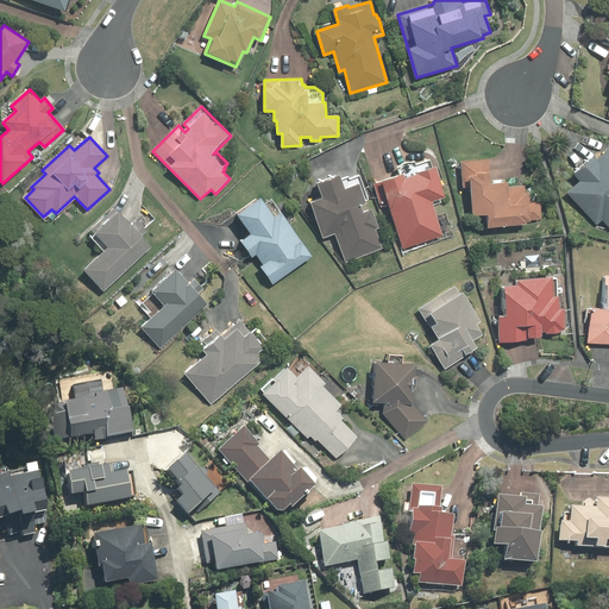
[(583,182),(570,193),(597,224),(603,218),(608,225),(608,149),(597,159),(594,156),(575,173),(583,182)]
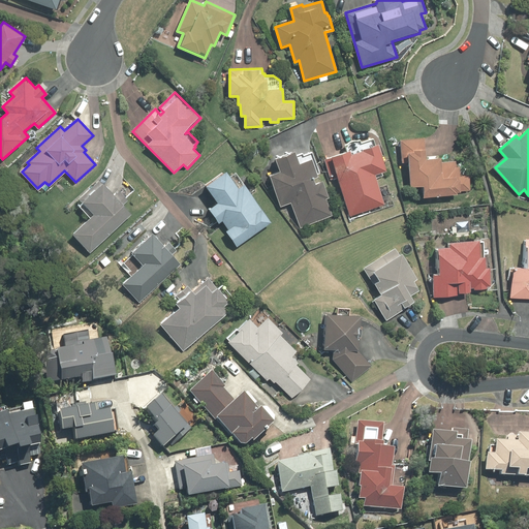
[(424,187),(425,197),(457,195),(457,191),(470,190),(469,175),(460,176),(460,167),(456,167),(455,162),(442,163),(441,158),(440,159),(439,155),(426,156),(425,138),(400,139),(402,164),(409,163),(410,188),(424,187)]
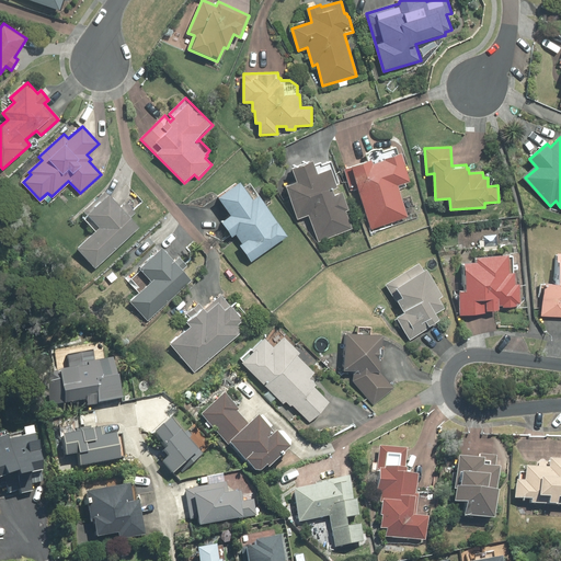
[(345,169),(352,189),(359,186),(373,227),(407,216),(398,189),(404,185),(404,183),(409,181),(400,156),(398,156),(396,149),(382,152),(381,149),(379,150),(374,150),(371,151),(369,153),(367,155),(369,161),(345,169)]
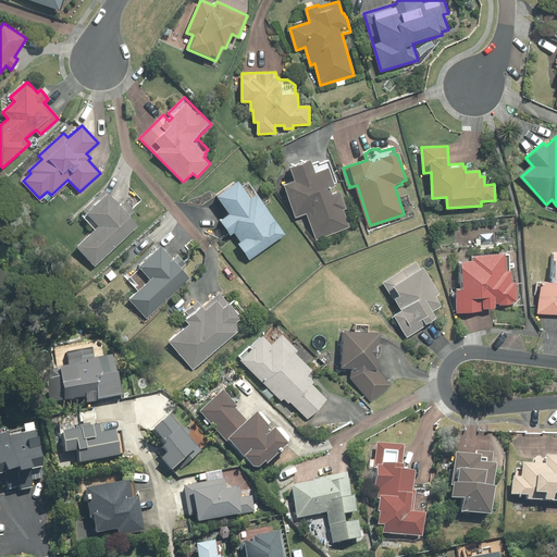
[(296,182),(286,186),(297,215),(308,211),(318,238),(350,227),(344,209),(347,209),(341,192),(332,194),(331,188),(335,187),(334,183),(336,182),(329,161),(320,164),(319,161),(313,163),(311,160),(291,168),(296,182)]
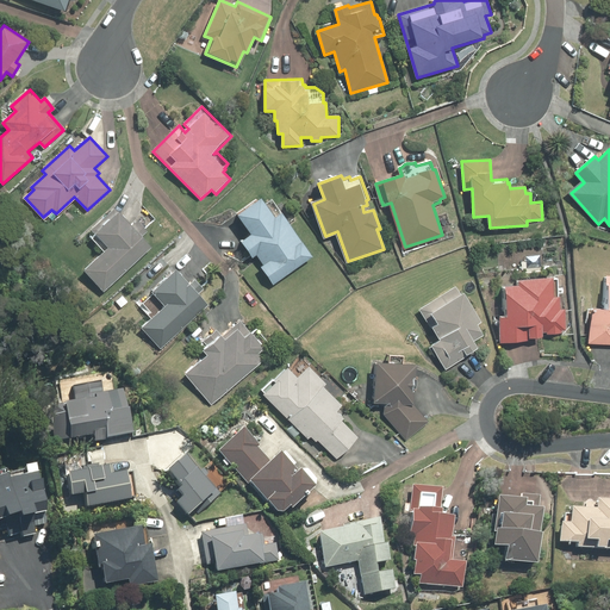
[(262,268),(275,285),(313,257),(273,200),(266,205),(261,199),(238,216),(251,235),(242,242),(253,257),(256,255),(263,265),(262,268)]
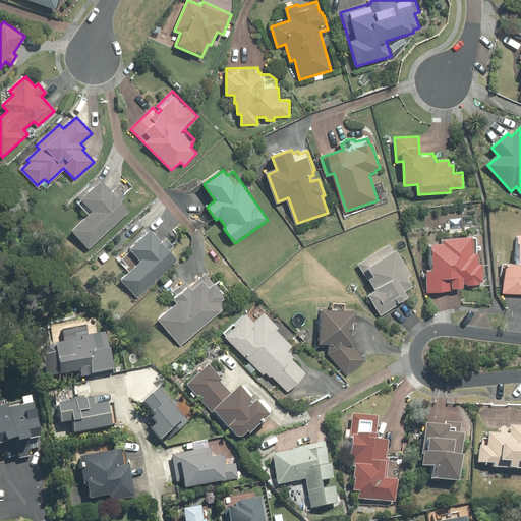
[(73,231),(90,248),(130,212),(121,203),(126,197),(118,188),(112,193),(98,178),(77,196),(81,200),(78,204),(91,216),(73,231)]
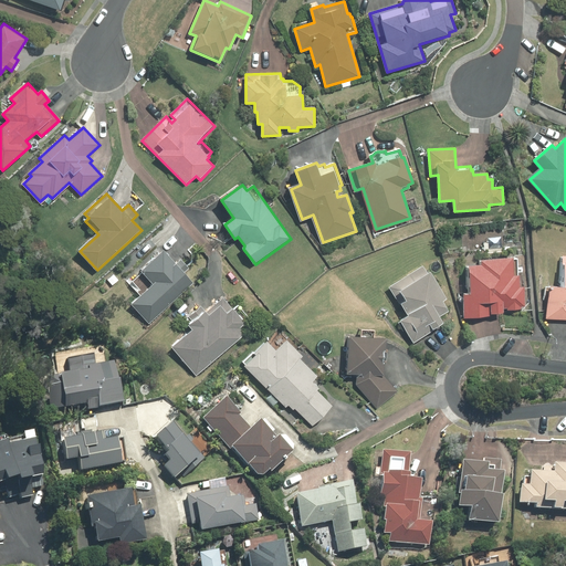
[(130,304),(149,324),(194,283),(184,272),(188,268),(180,260),(176,264),(164,251),(142,272),(143,273),(133,282),(129,278),(126,281),(139,296),(130,304)]
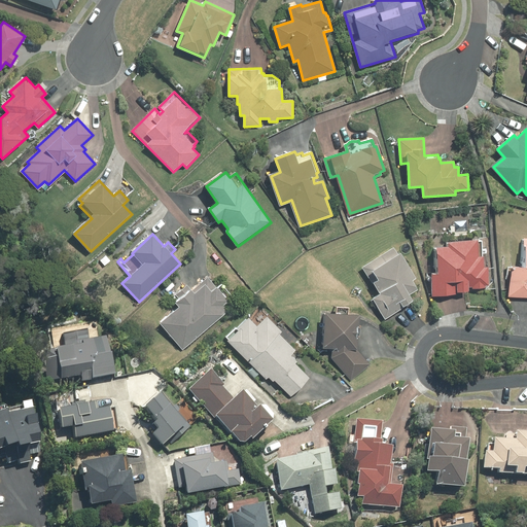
[(521,267),(512,266),(508,296),(526,297),(526,238),(524,239),(521,267)]
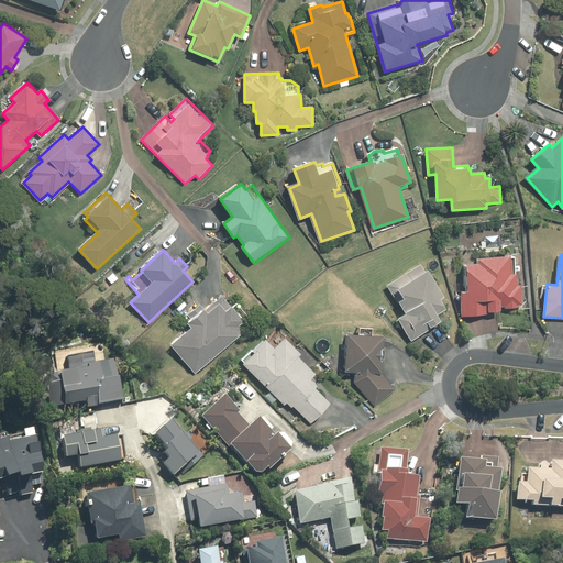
[(479,265),(466,266),(467,293),(463,293),(464,315),(488,313),(488,312),(500,311),(500,307),(505,307),(506,309),(519,308),(518,305),(522,305),(521,286),(518,286),(517,274),(516,274),(515,258),(510,258),(510,257),(478,260),(479,265)]
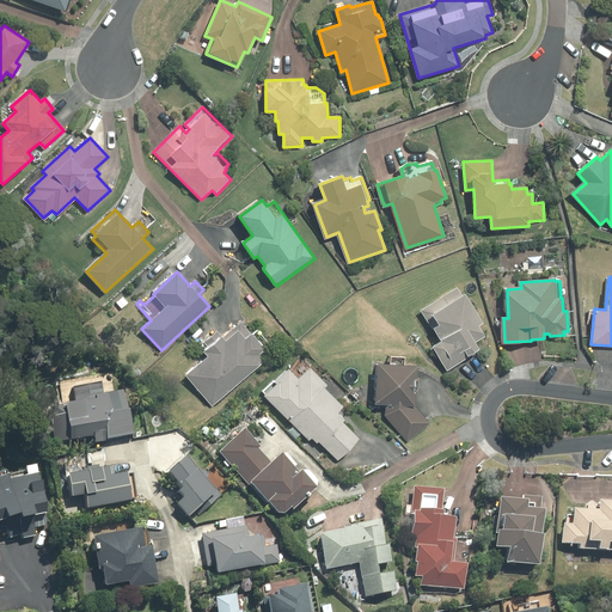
[(457,288),(421,311),(441,342),(434,347),(448,369),(479,350),(475,343),(484,336),(478,326),(483,324),(465,295),(463,297),(457,288)]
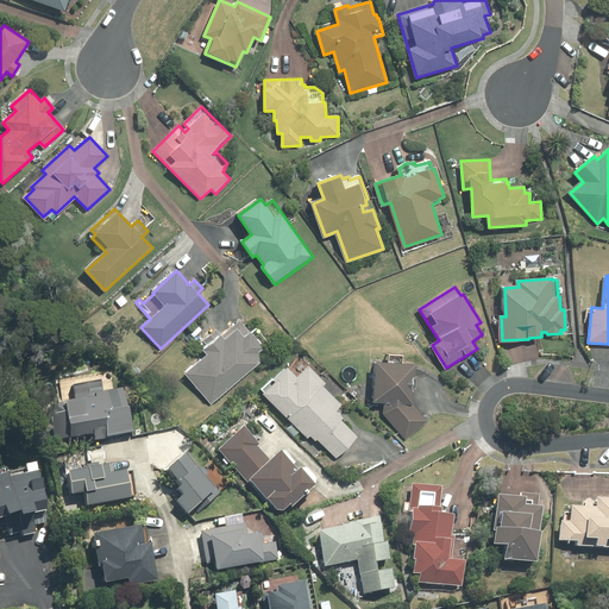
[(187,375),(212,403),(262,359),(257,353),(264,347),(262,345),(268,340),(256,328),(252,332),(240,319),(221,336),(217,330),(202,341),(207,345),(202,350),(208,356),(187,375)]
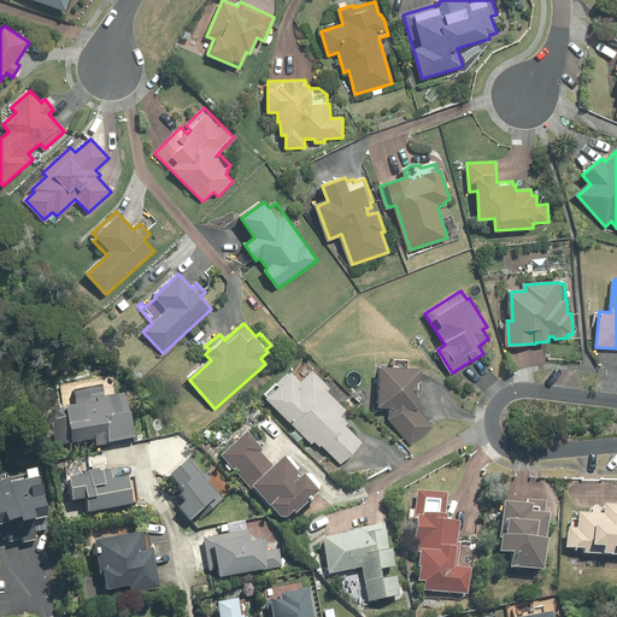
[(394,369),(382,368),(380,407),(389,407),(419,410),(419,395),(422,395),(422,382),(421,382),(422,370),(407,369),(407,362),(395,360),(394,369)]
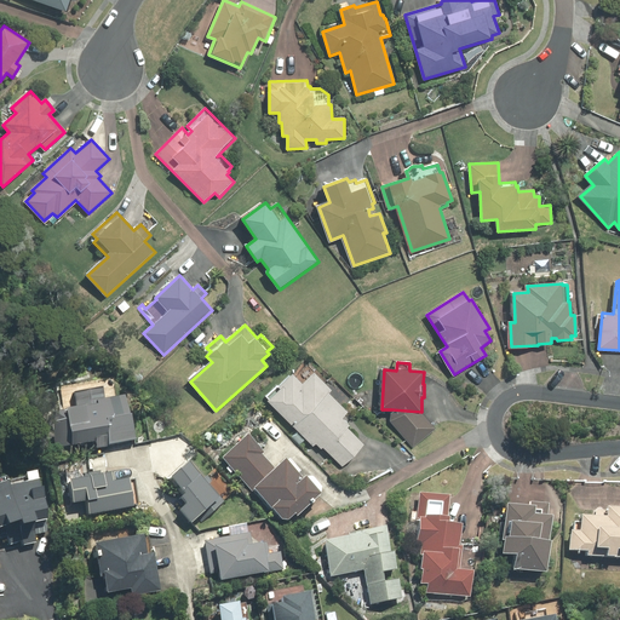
[(270,400),(269,401),(314,445),(317,440),(343,465),(363,445),(348,429),(350,425),(343,419),(349,413),(329,394),(333,391),(314,372),(303,383),(292,373),(279,386),(277,385),(267,396),(270,400)]
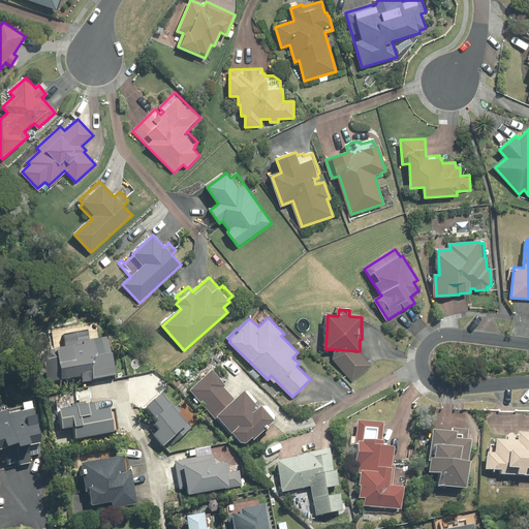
[(45,360),(50,380),(84,375),(84,379),(116,374),(110,334),(100,336),(97,320),(51,329),(55,349),(51,350),(52,359),(45,360)]
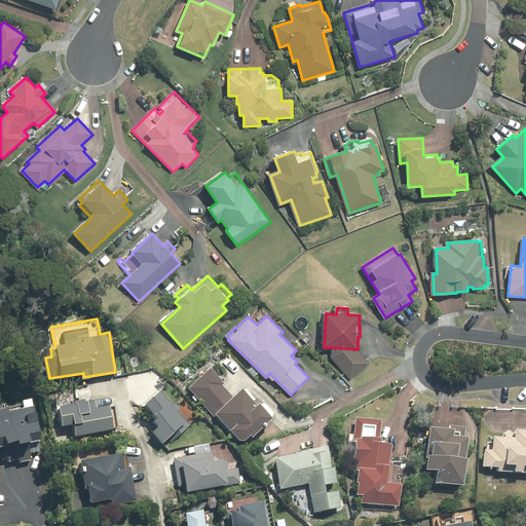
[(369,364),(358,349),(332,347),(331,358),(350,380),(369,364)]
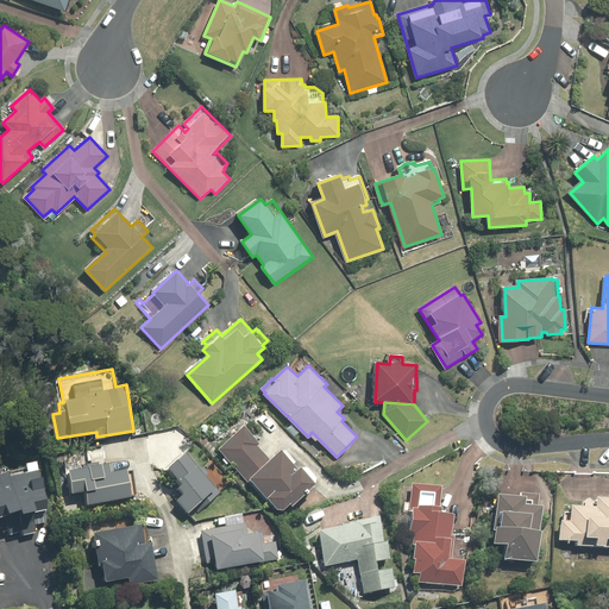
[(250,481),(271,460),(257,445),(258,444),(244,426),(220,449),(249,482),(250,481)]
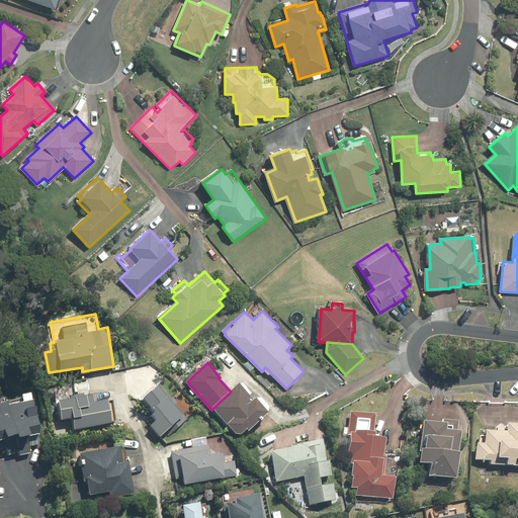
[(159,384),(144,398),(156,412),(153,415),(157,420),(151,425),(161,436),(165,432),(168,436),(188,419),(159,384)]
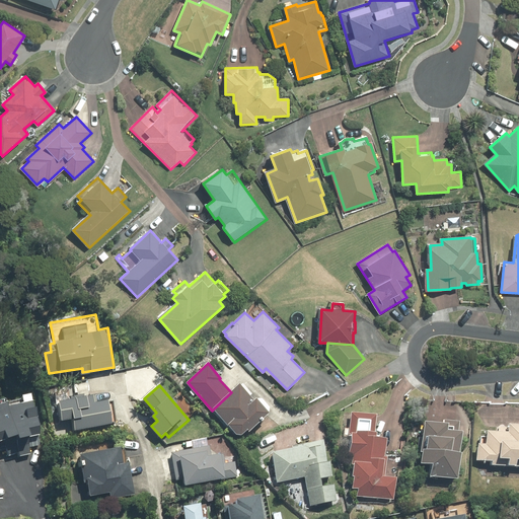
[(231,392),(213,410),(236,434),(241,435),(247,429),(249,431),(270,413),(256,398),(254,400),(240,385),(231,392)]
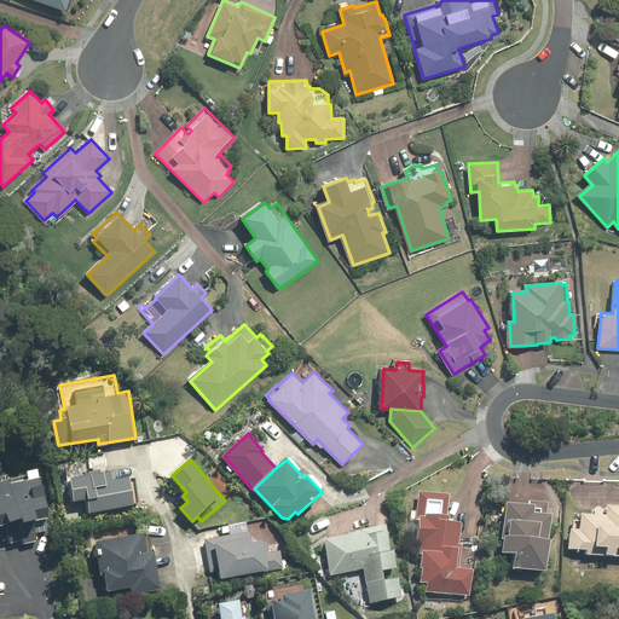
[(28,475),(10,479),(22,518),(24,539),(24,544),(36,541),(35,533),(48,531),(48,518),(40,469),(28,470),(28,475)]
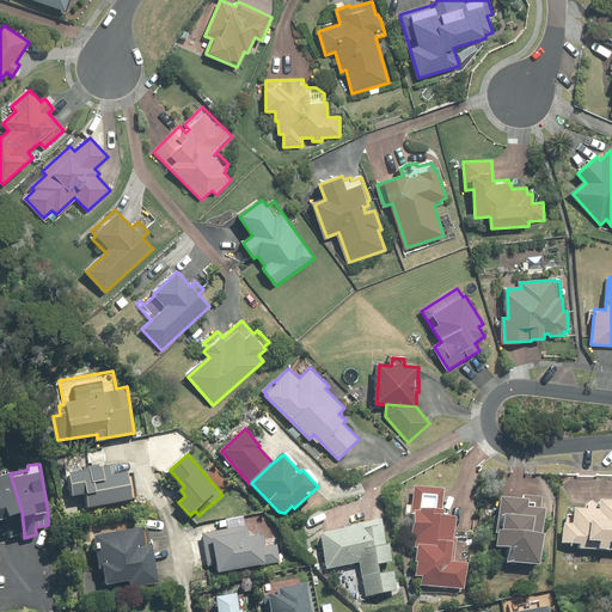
[(110,466),(69,473),(73,496),(87,494),(90,507),(133,499),(133,497),(138,497),(133,472),(128,473),(128,472),(111,475),(110,466)]
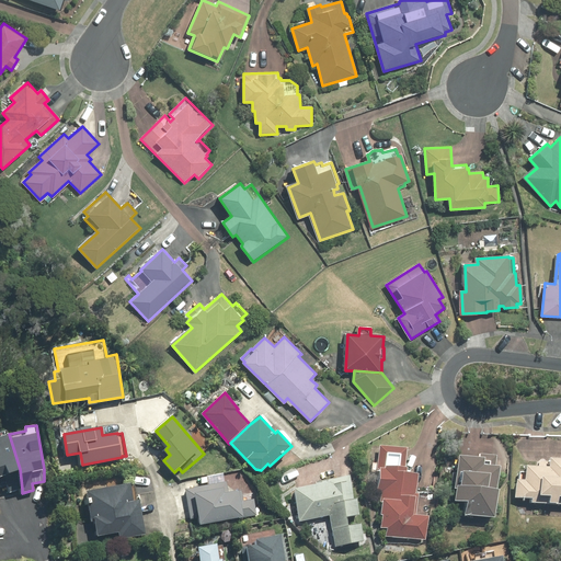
[(20,469),(9,434),(7,430),(0,432),(0,487),(8,484),(10,492),(22,489),(20,469)]
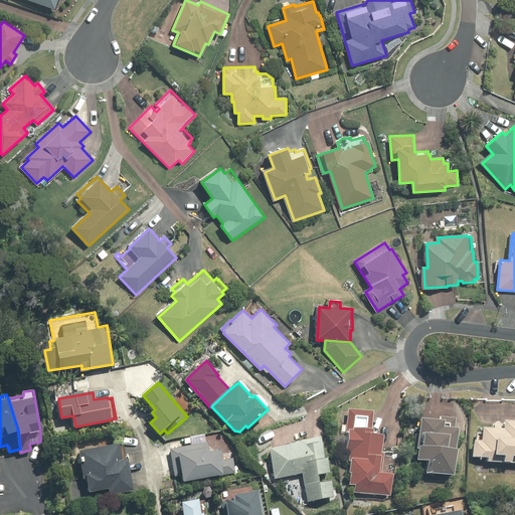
[(346,451),(350,452),(349,461),(351,461),(350,473),(352,473),(350,484),(356,484),(355,491),(391,496),(394,474),(382,472),(385,453),(381,453),(383,436),(370,434),(373,410),(349,407),(345,433),(349,434),(346,451)]
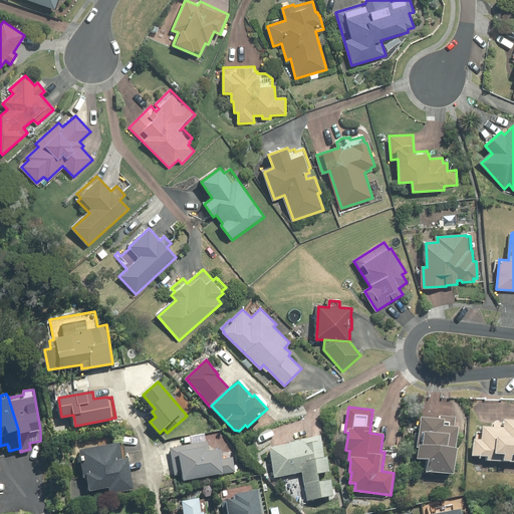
[(439,418),(421,416),(417,448),(419,448),(418,458),(429,460),(428,471),(454,474),(458,448),(455,448),(458,428),(454,427),(455,418),(440,416),(439,418)]
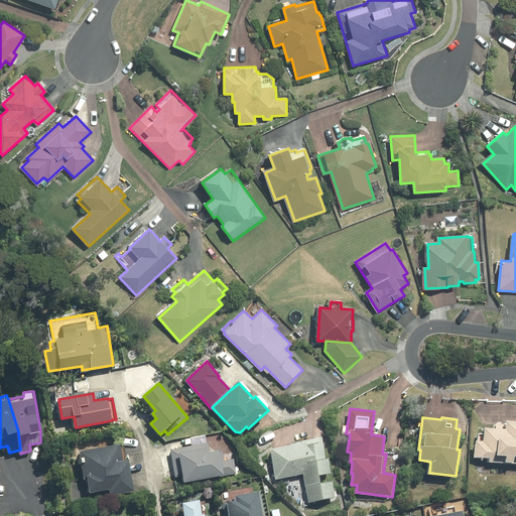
[(507,425),(497,424),(497,429),(486,428),(486,434),(479,434),(479,441),(477,441),(476,457),(490,458),(490,462),(515,464),(515,421),(507,420),(507,425)]
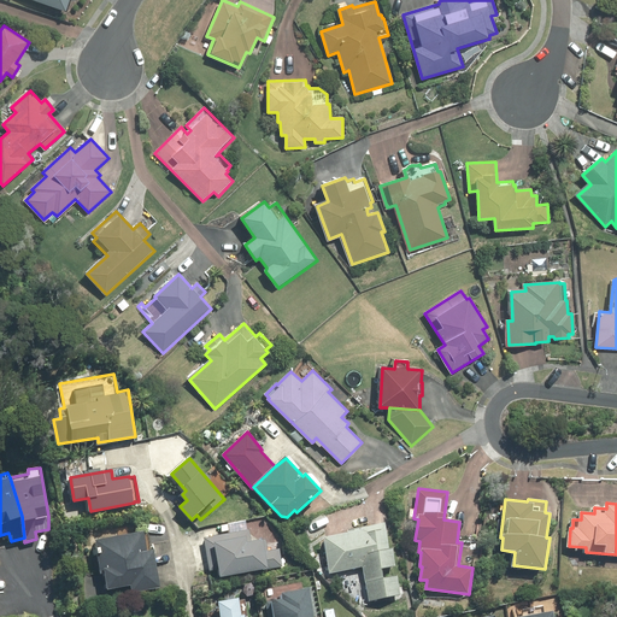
[(348,533),(324,538),(330,573),(363,565),(370,601),(403,595),(399,575),(385,579),(382,570),(397,566),(392,547),(389,548),(385,523),(347,530),(348,533)]
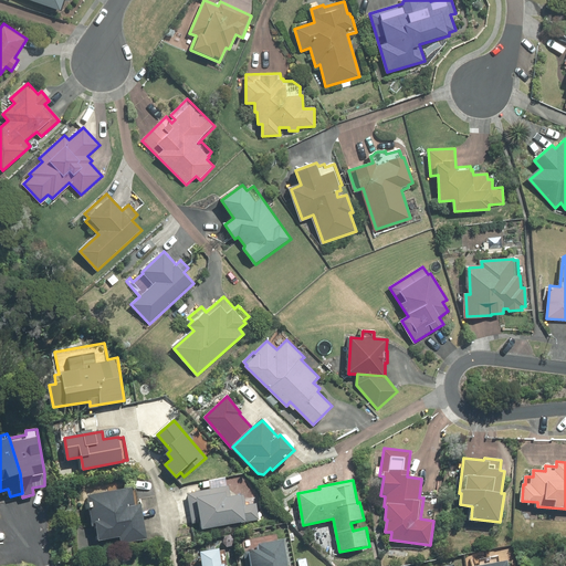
[(229,486),(188,493),(192,523),(201,522),(202,528),(259,519),(255,504),(245,505),(243,494),(231,496),(229,486)]
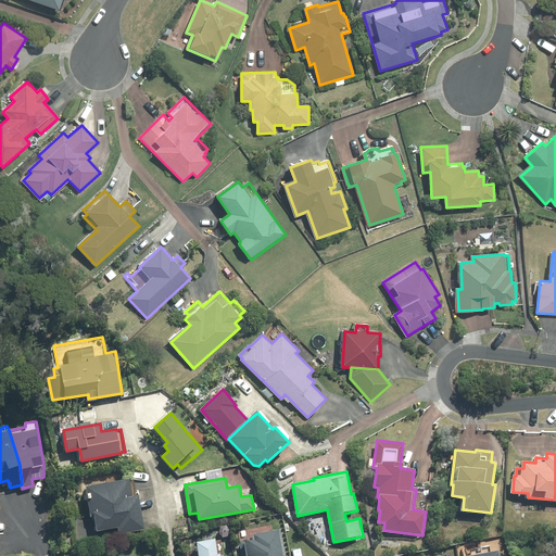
[(129,479),(86,487),(91,517),(95,516),(98,530),(118,527),(119,534),(146,530),(139,495),(133,496),(129,479)]
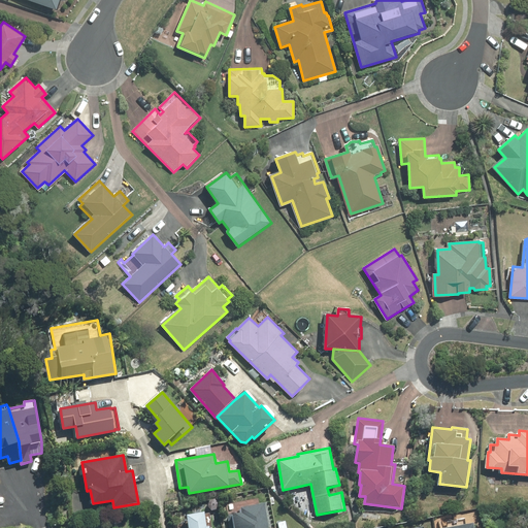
[(241,513),(227,515),(229,527),(268,527),(265,503),(241,506),(241,513)]
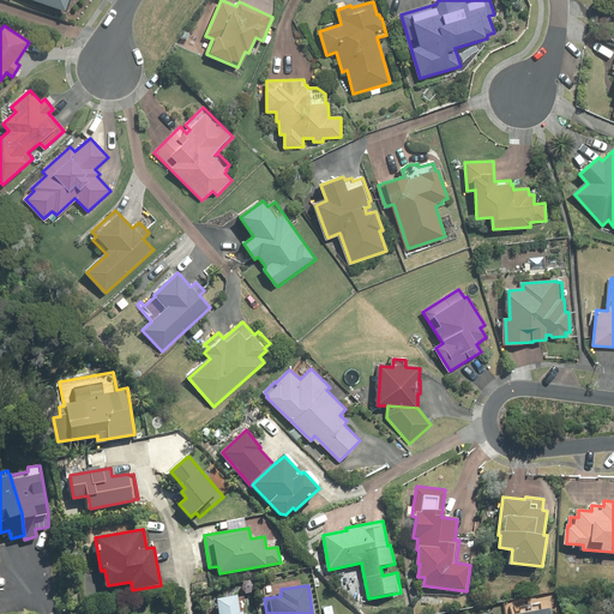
[(246,613),(244,597),(239,597),(238,595),(216,597),(218,613),(246,613)]
